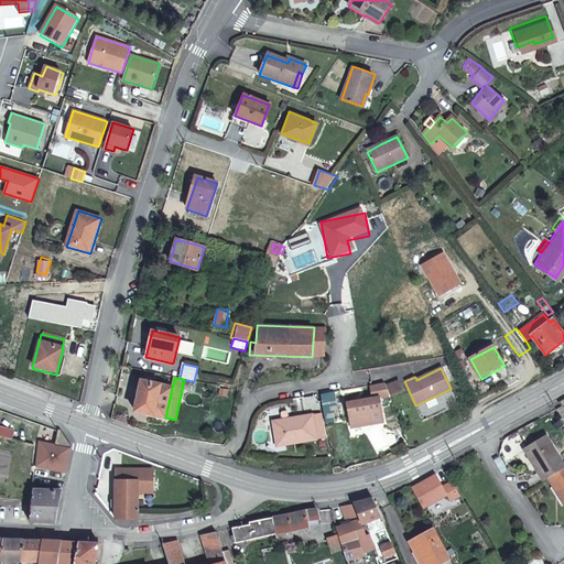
[(172,388),(141,381),(134,411),(165,418),(172,388)]
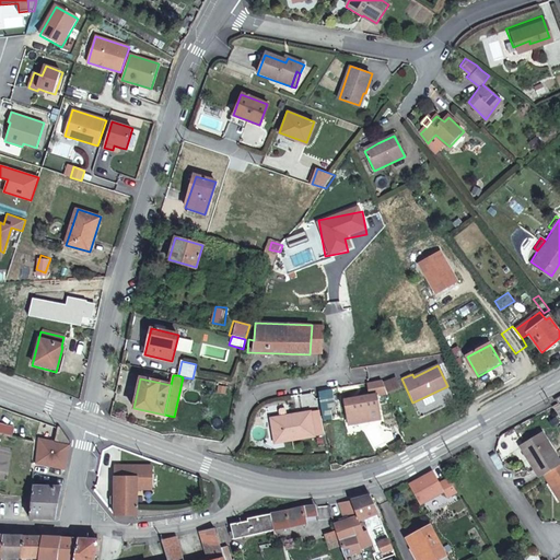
[(395,381),(382,385),(386,395),(386,396),(399,391),(395,381)]
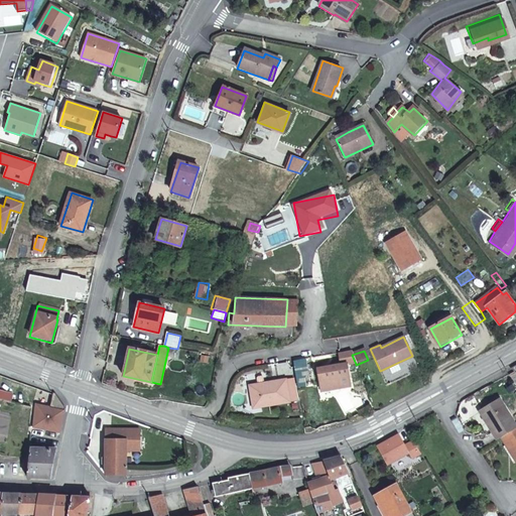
[(345,366),(356,364),(352,355),(351,352),(336,355),(345,366)]
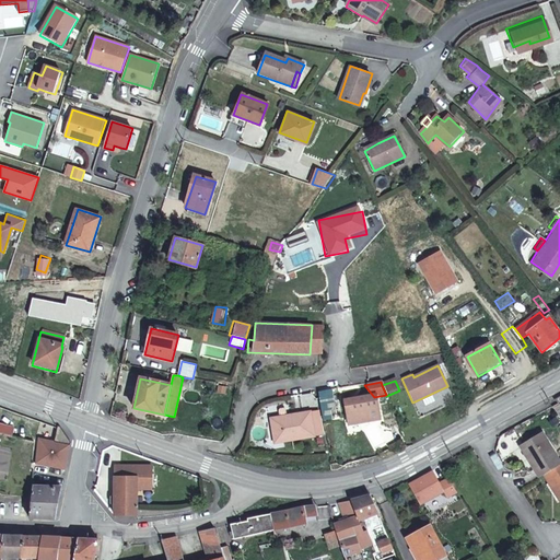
[(327,405),(333,404),(331,392),(317,394),(322,421),(328,420),(328,416),(327,405)]
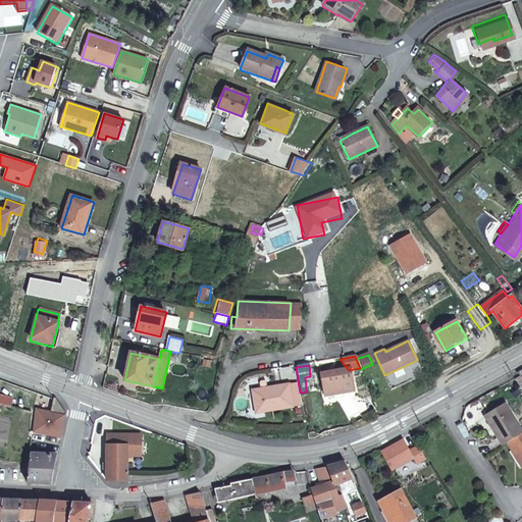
[(354,393),(349,370),(320,375),(324,398),(354,393)]
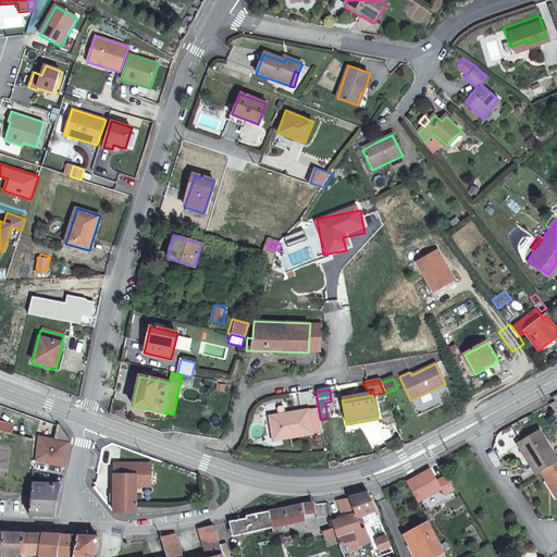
[(337,413),(335,401),(331,401),(325,403),(326,413),(326,418),(336,417),(337,413)]
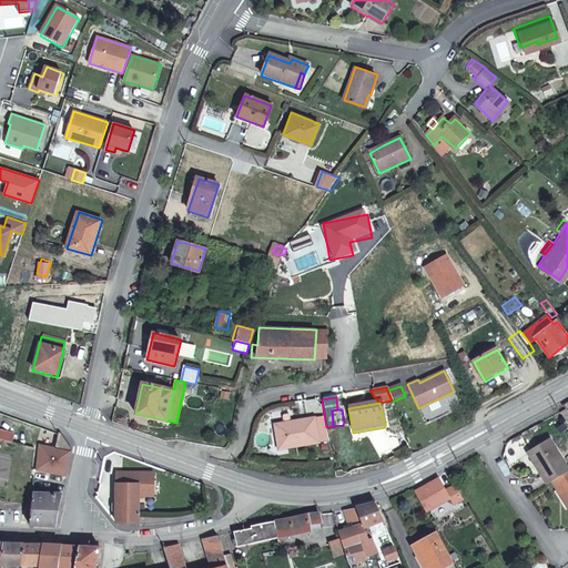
[(323,419),(314,422),(317,444),(326,443),(323,419)]
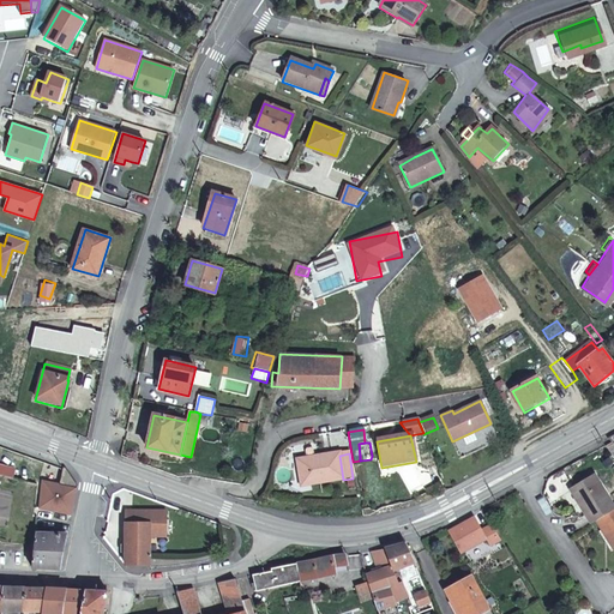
[(301,487),(343,480),(339,456),(296,462),(301,487)]
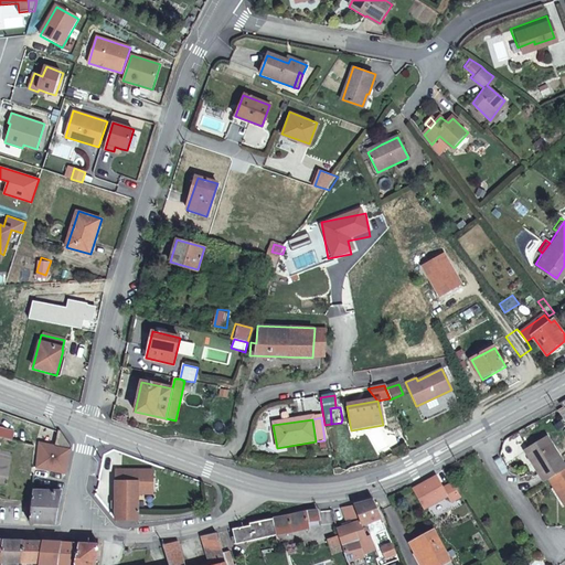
[(7,426),(3,438),(38,447),(40,436),(7,426)]
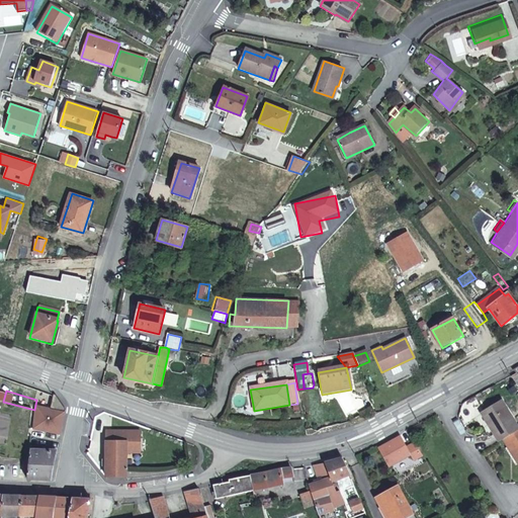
[(68,398),(51,395),(49,410),(65,413),(68,398)]
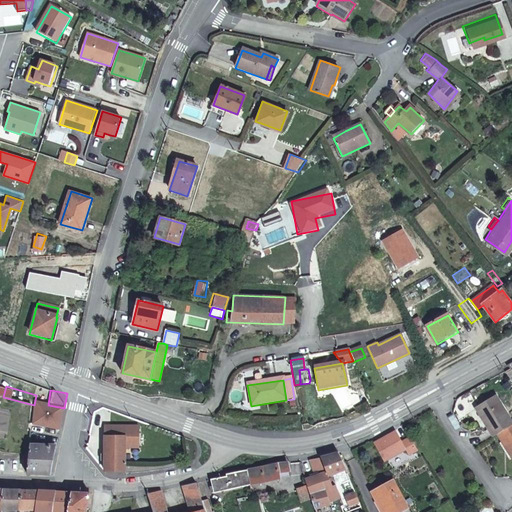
[(483,421),(492,436),(496,433),(511,424),(495,395),(478,405),(486,420),(483,421)]
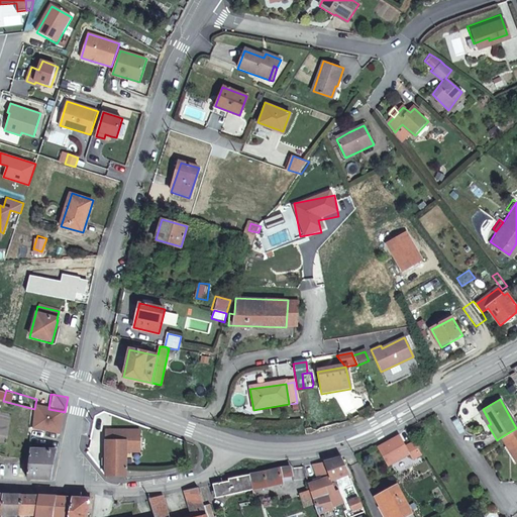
[(41,418),(33,416),(30,443),(37,443),(38,430),(40,430),(41,418)]
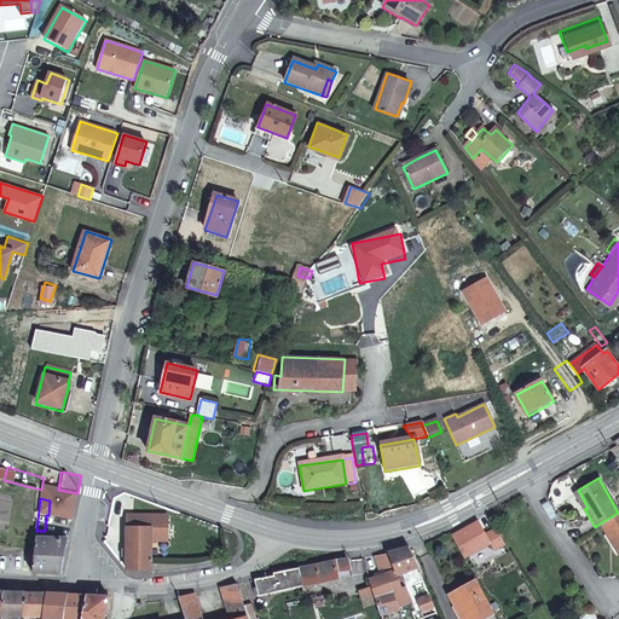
[(618,512),(618,513),(600,524),(607,533),(609,532),(618,549),(618,512)]
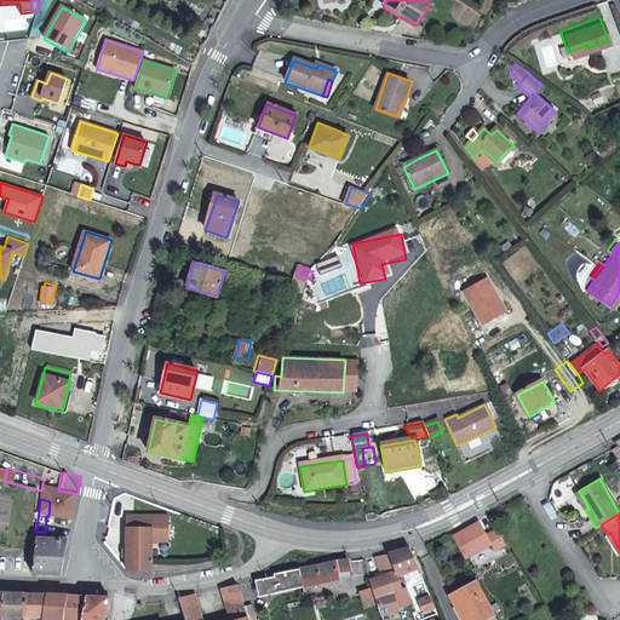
[(126,570),(151,572),(151,540),(167,540),(167,516),(126,516),(126,570)]
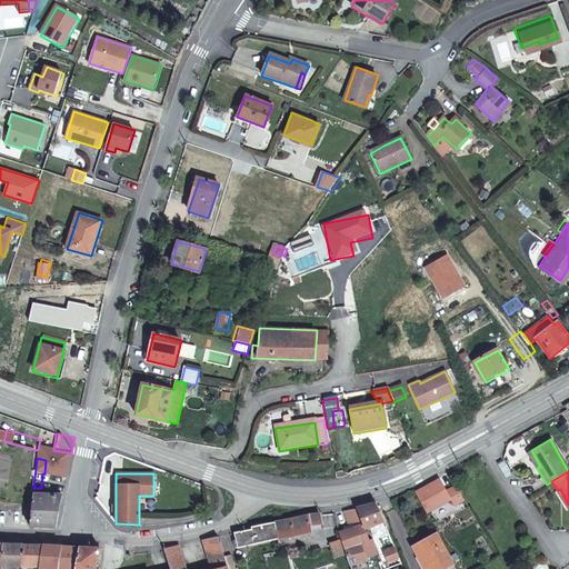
[(463,501),(455,486),(446,491),(440,481),(436,480),(416,493),(427,513),(451,500),(455,507),(463,501)]
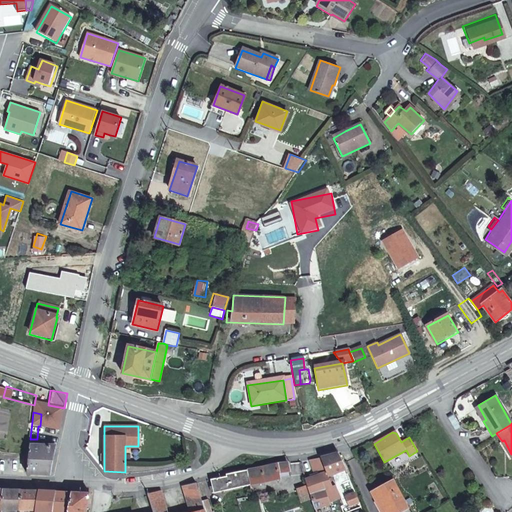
[(50,474),(56,447),(29,446),(27,473),(50,474)]
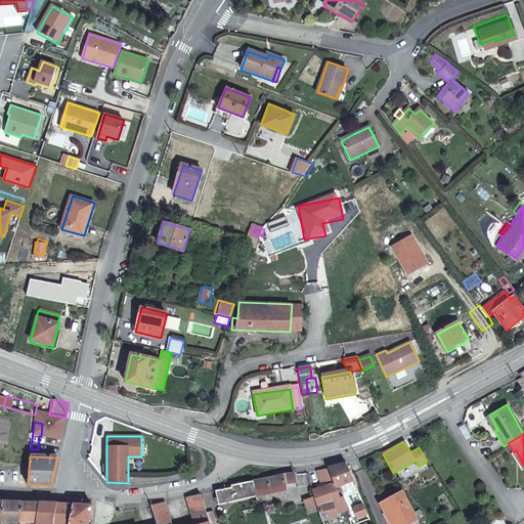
[(353,480),(346,464),(328,468),(333,480),(334,484),(335,487),(353,480)]
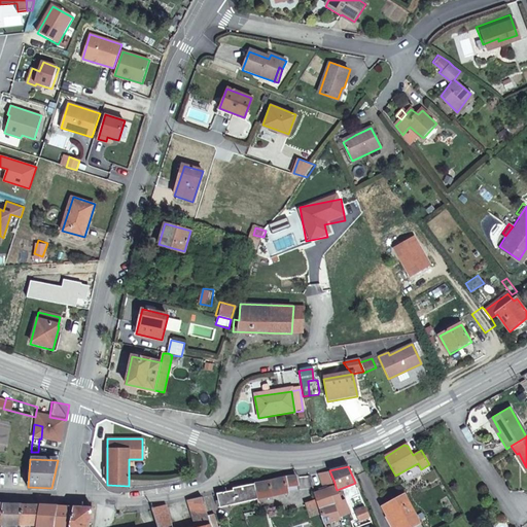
[(335,483),(329,470),(318,472),(322,487),(335,483)]
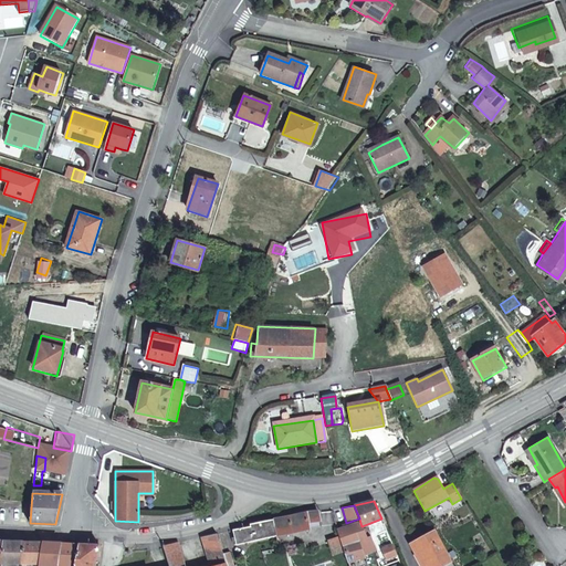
[(320,521),(317,511),(307,512),(273,519),(278,536),(311,530),(308,523),(318,521),(320,521)]
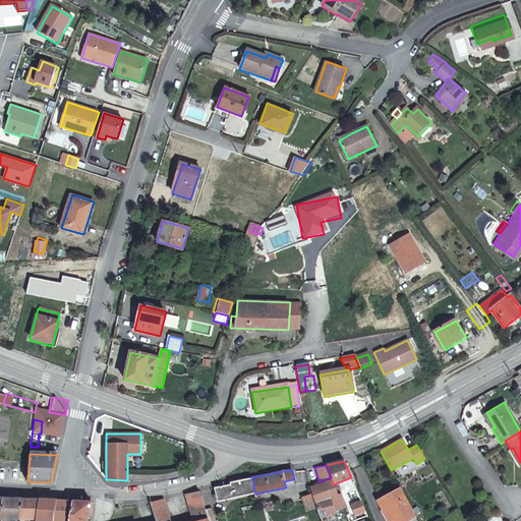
[(230,484),(216,487),(218,498),(221,498),(222,501),(255,494),(251,477),(234,481),(234,483),(230,484)]
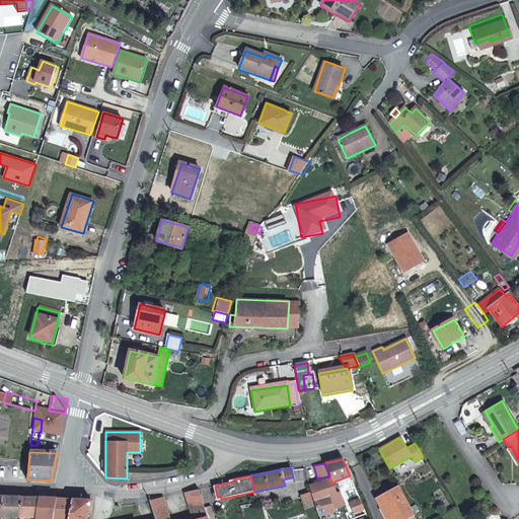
[(283,479),(285,486),(294,485),(292,477),(283,479)]
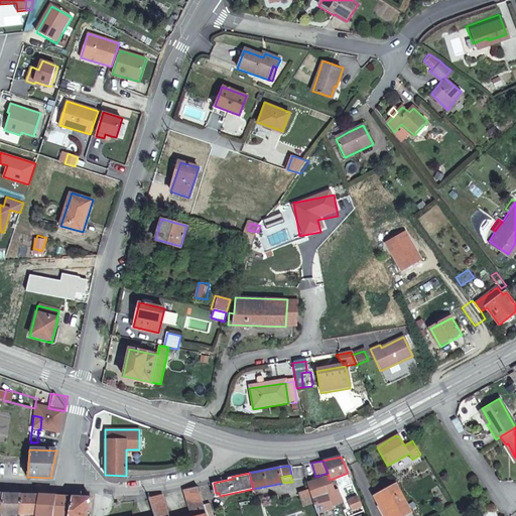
[(334,491),(330,480),(329,477),(308,484),(317,513),(329,509),(330,514),(336,512),(333,503),(341,501),(338,490),(334,491)]
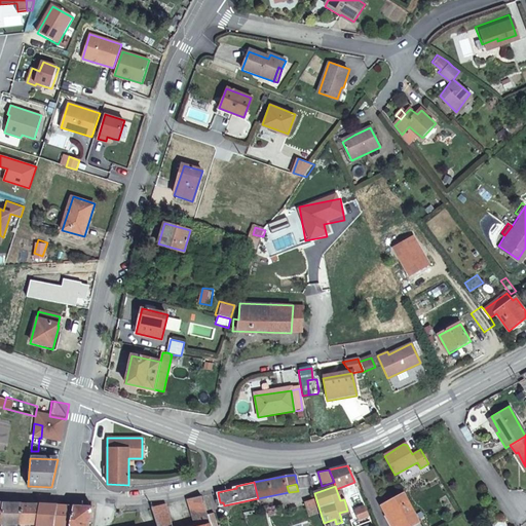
[(207,494),(187,498),(195,525),(215,525),(215,523),(211,511),(207,494)]
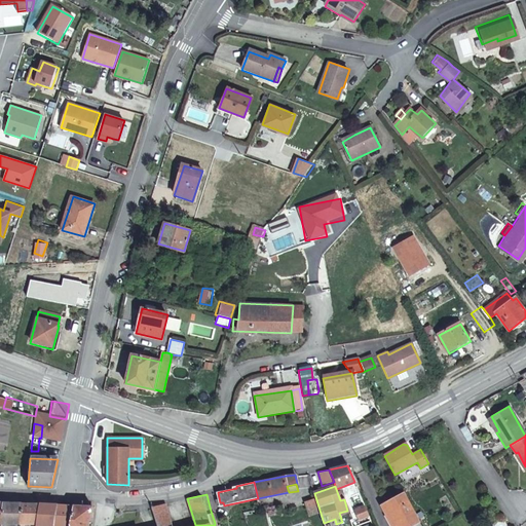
[(389,525),(412,525),(420,522),(406,494),(380,508),(389,525)]
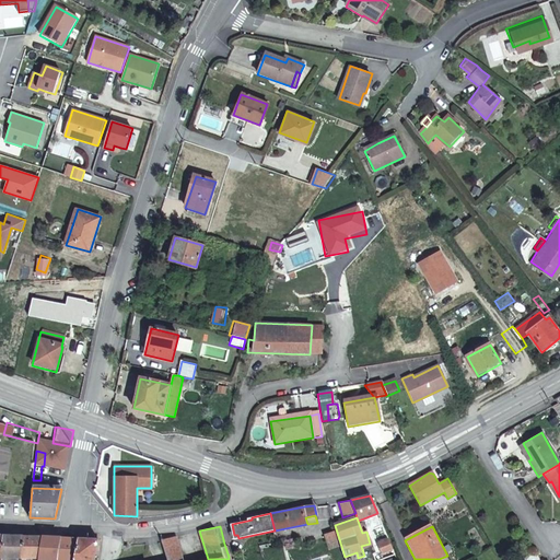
[(328,549),(338,546),(334,533),(325,535),(328,549)]
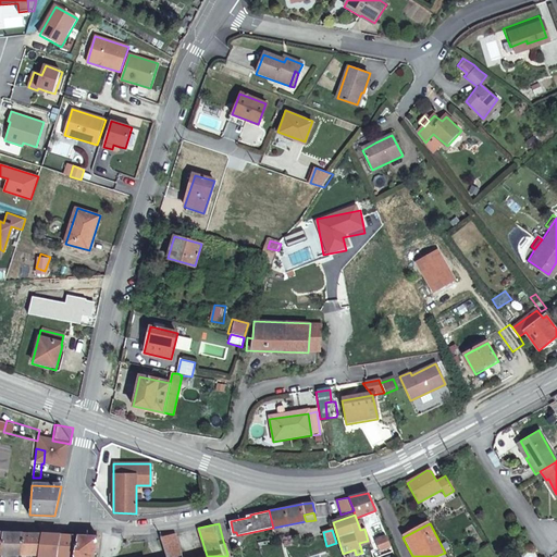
[(182,556),(175,532),(160,535),(165,556),(182,556)]
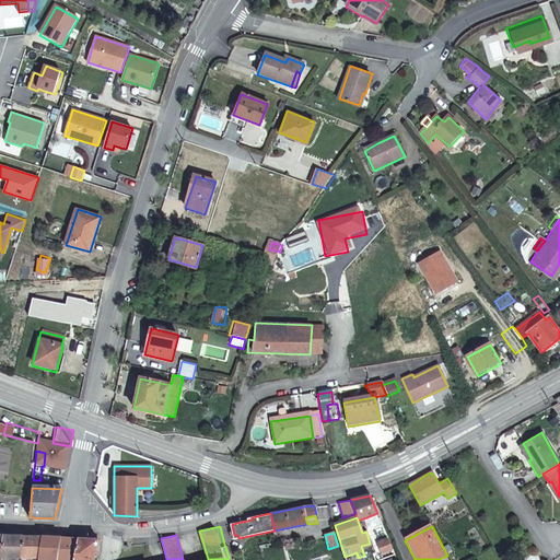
[(3,536),(0,555),(0,559),(12,559),(13,559),(20,559),(23,536),(3,536)]
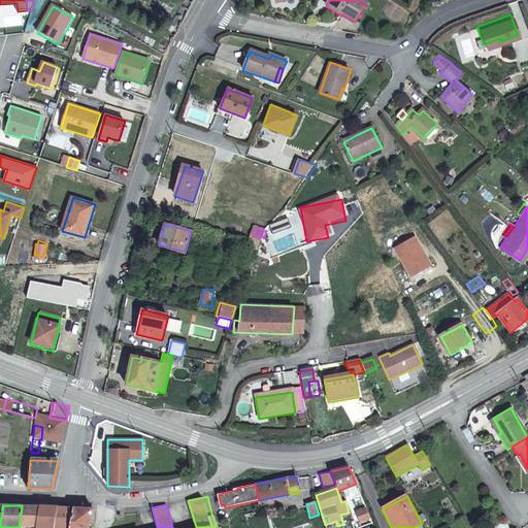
[(39,506),(22,505),(19,527),(35,527),(39,506)]
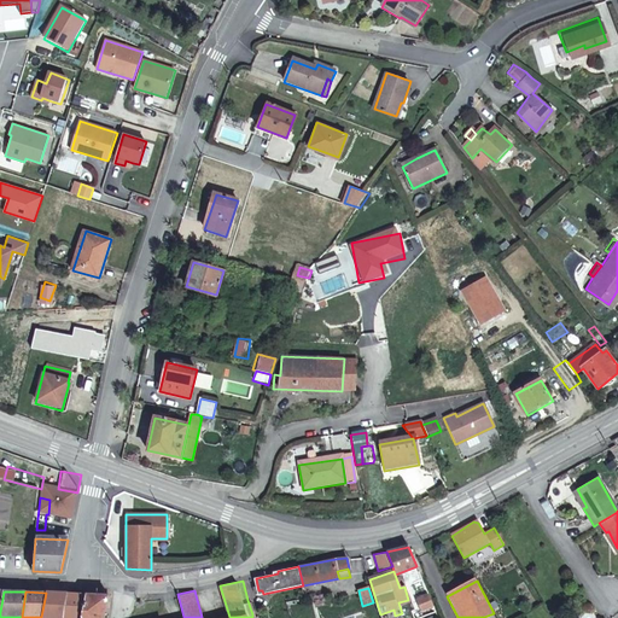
[(62,617),(66,593),(46,593),(41,617),(62,617)]
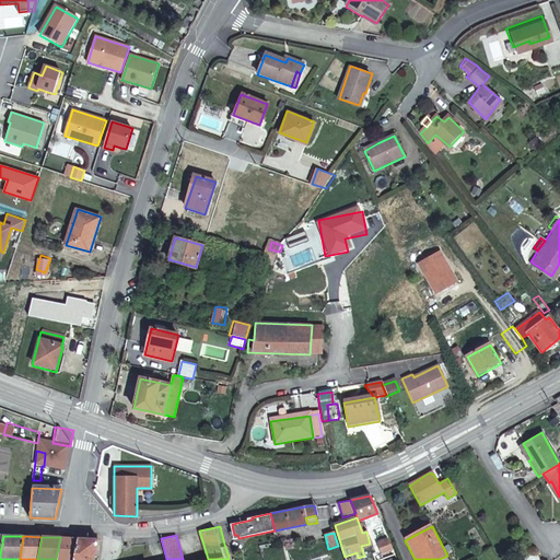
[(60,537),(56,559),(74,559),(79,538),(60,537)]
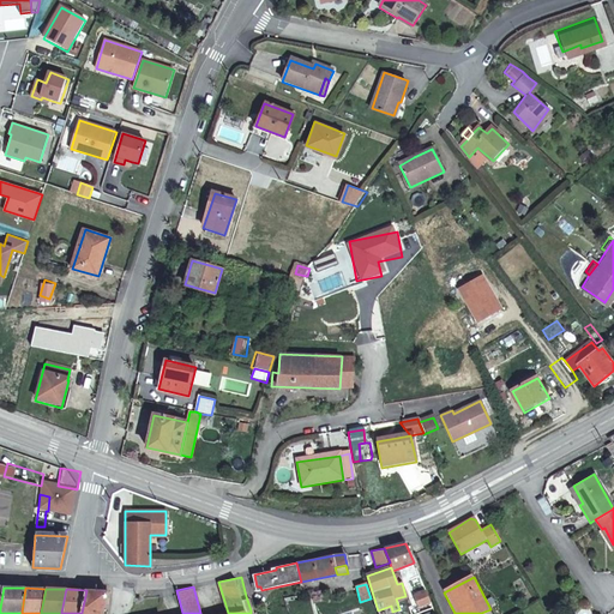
[(82,613),(102,613),(108,591),(86,590),(82,613)]
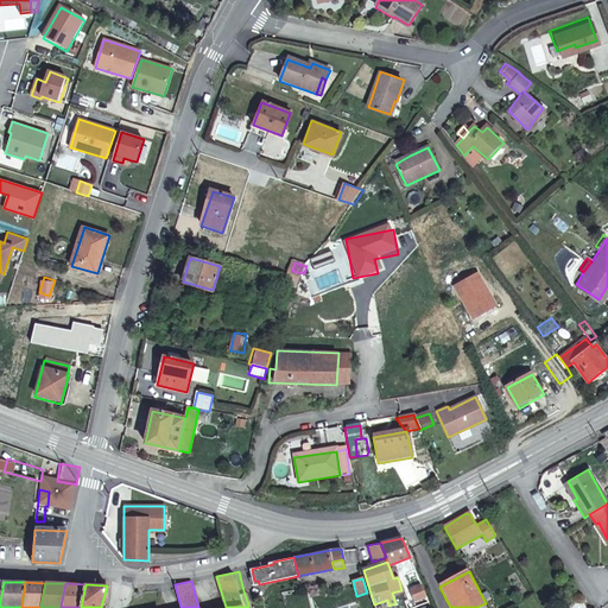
[(415,601),(426,596),(420,586),(410,590),(415,601)]
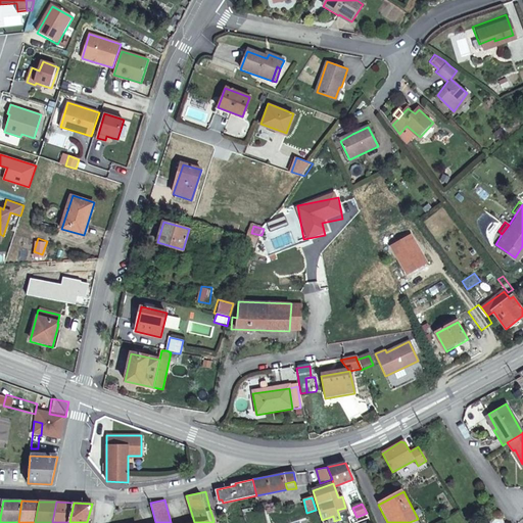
[(216,507),(209,508),(214,520),(219,518),(216,507)]
